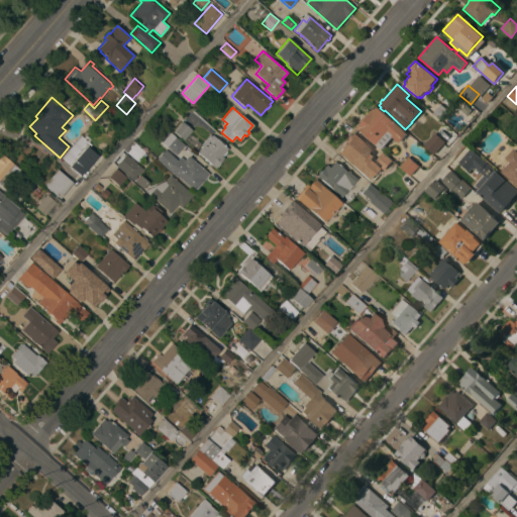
[(358,130),(358,131),(355,128),(371,111),(372,111),(376,107),(406,134),(398,143),(392,137),(381,149),(358,130)]
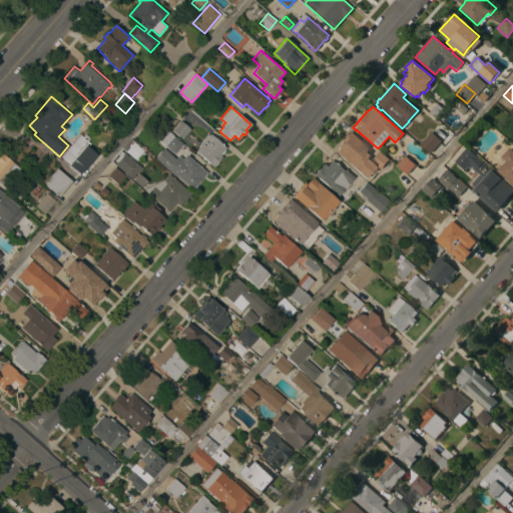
[(172,130),(181,121),(190,130),(182,139),(172,130)]
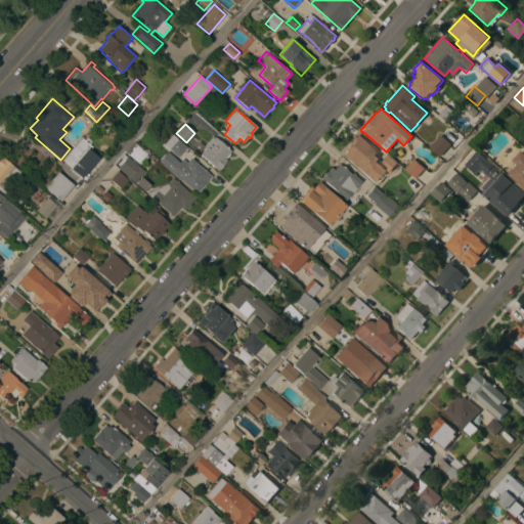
[(164,144),(173,134),(187,147),(178,158),(164,144)]
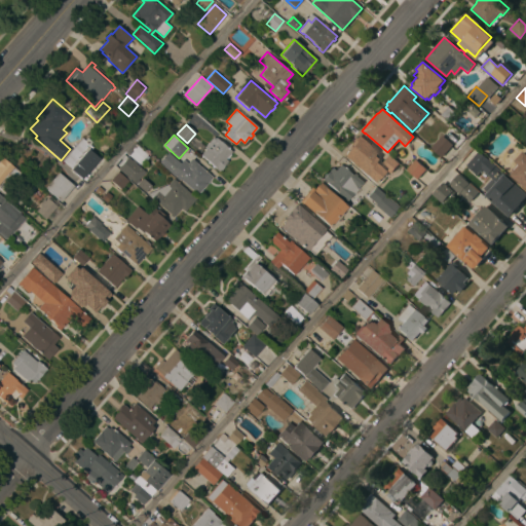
[(343,155),(352,146),(350,144),(358,136),(376,152),(373,156),(377,159),(374,162),(384,172),(383,173),(387,175),(379,184),(376,182),(375,183),(343,155)]
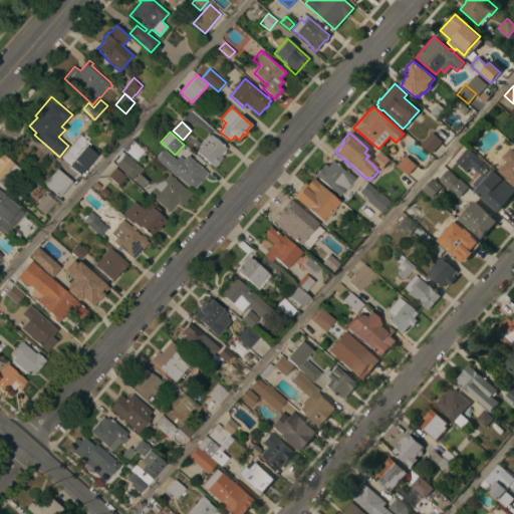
[(432,133),(442,142),(431,154),(421,145),(432,133)]
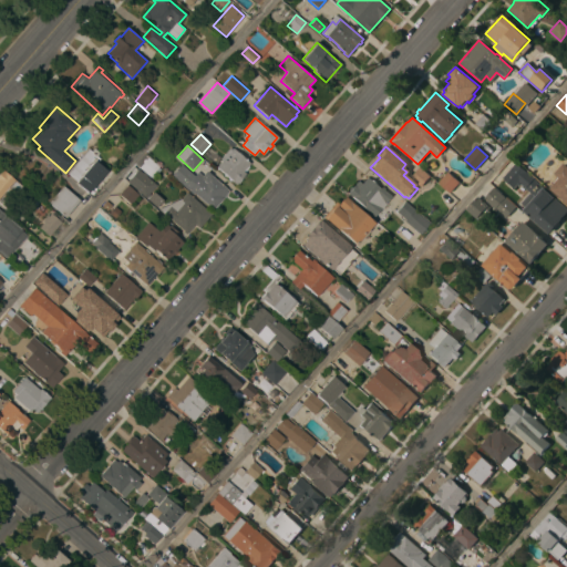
[(89,193),(78,183),(68,173),(89,148),(92,151),(94,148),(100,153),(98,156),(101,158),(98,163),(107,172),(89,193)]
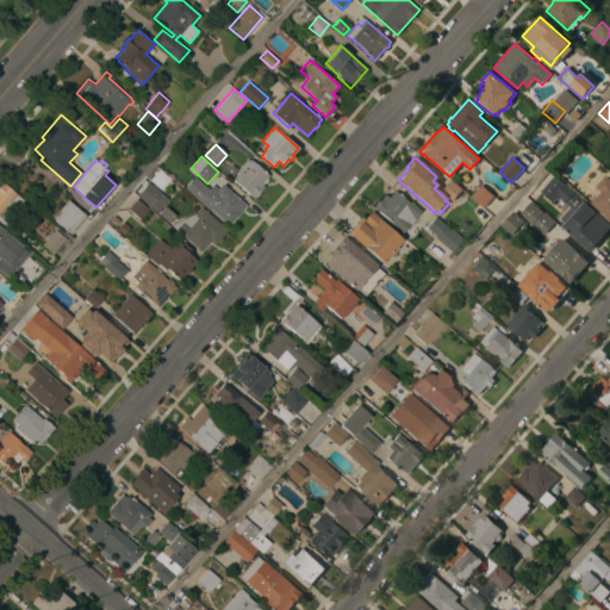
[(250,160),(257,166),(259,163),(261,166),(260,167),(269,175),(267,178),(268,179),(268,180),(265,185),(262,184),(262,185),(265,187),(260,192),(260,193),(256,198),(256,197),(254,198),(249,193),(248,195),(246,193),(247,192),(244,188),(242,191),(241,188),(242,187),(236,182),(235,184),(232,181),(234,180),(232,180),(240,172),(237,170),(247,160),(249,160),(250,160)]
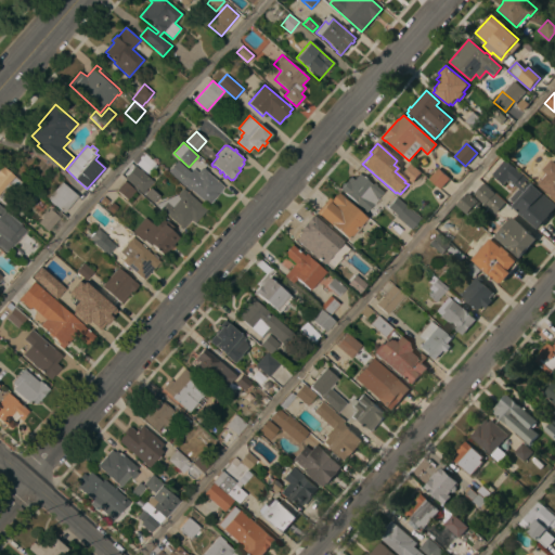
[(137,164),(145,153),(156,163),(147,173),(137,164)]
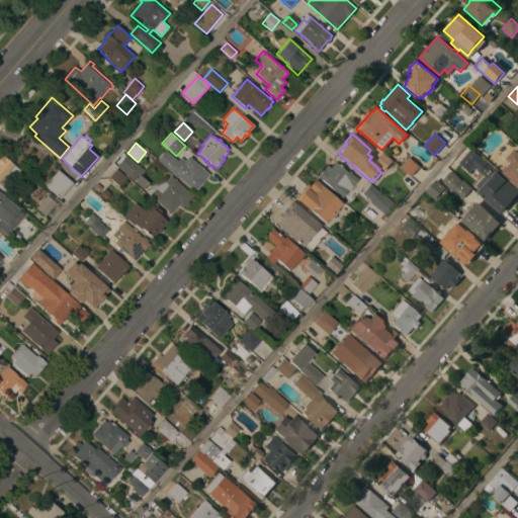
[(478,193),(480,190),(476,186),(484,177),(480,173),(480,172),(477,168),(475,171),(472,169),(469,172),(458,163),(471,149),(488,164),(517,190),(517,194),(513,200),(514,201),(502,214),(478,193)]
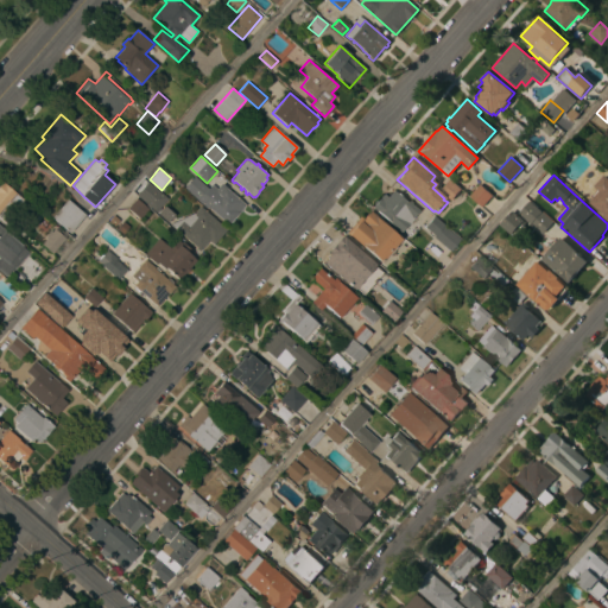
[(184,188),(195,176),(209,189),(213,184),(217,189),(222,184),(246,204),(228,225),(209,207),(208,209),(184,188)]
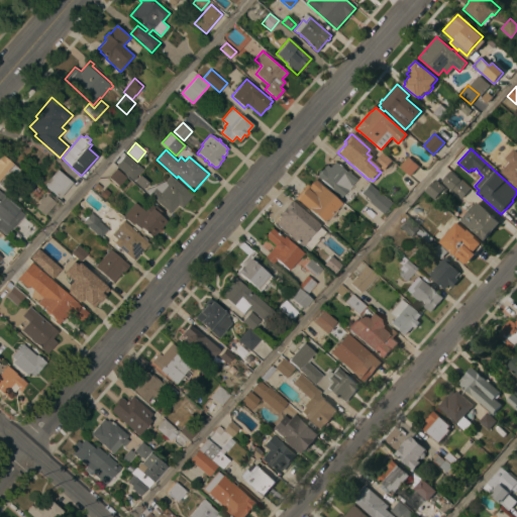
[(516,184),(503,172),(511,163),(507,159),(515,149),(516,150),(516,184)]
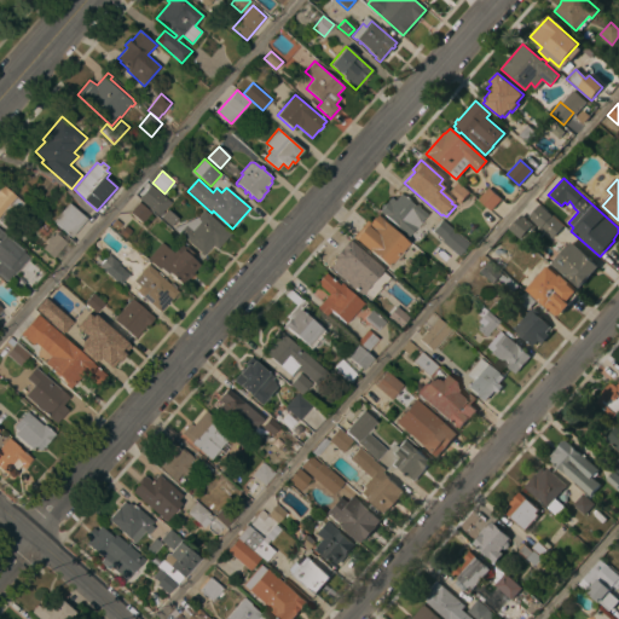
[(447,195),(458,183),(469,192),(460,204),(447,195)]
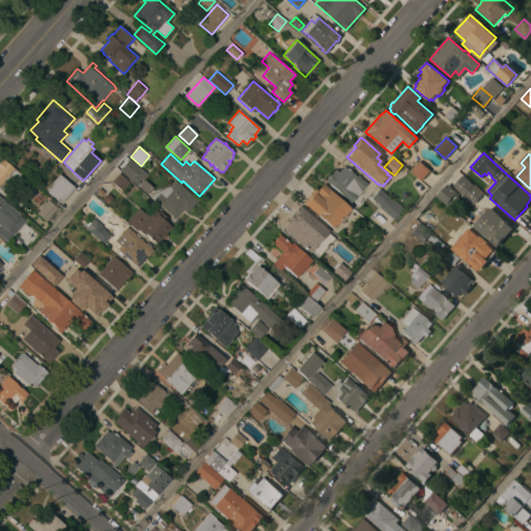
[(132,180),(131,182),(128,178),(119,170),(130,158),(134,162),(135,161),(138,164),(137,165),(147,173),(137,186),(132,180)]
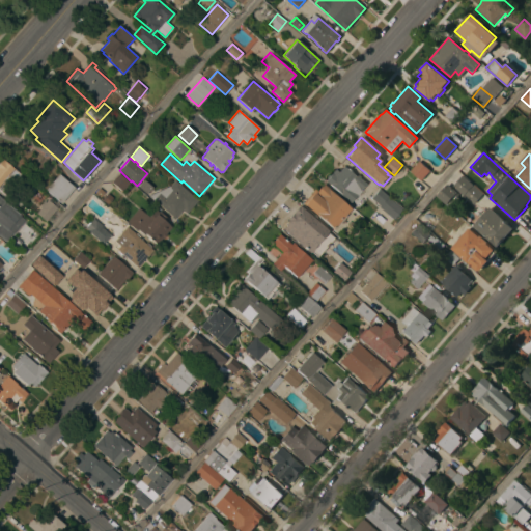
[(37,188),(29,197),(18,188),(20,186),(11,178),(5,186),(10,190),(7,193),(6,192),(4,195),(0,191),(0,162),(3,159),(37,188)]
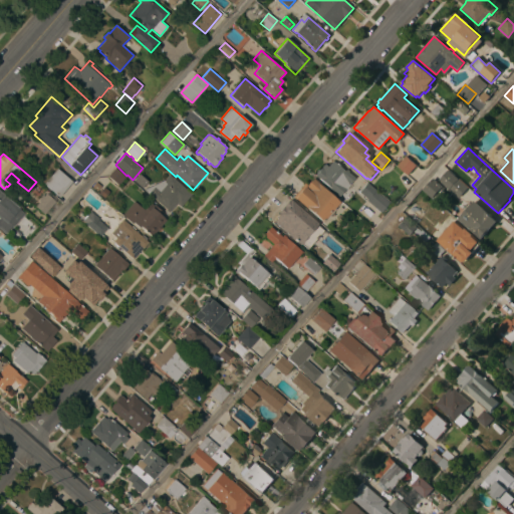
[(406,156),(416,166),(408,176),(397,166),(406,156)]
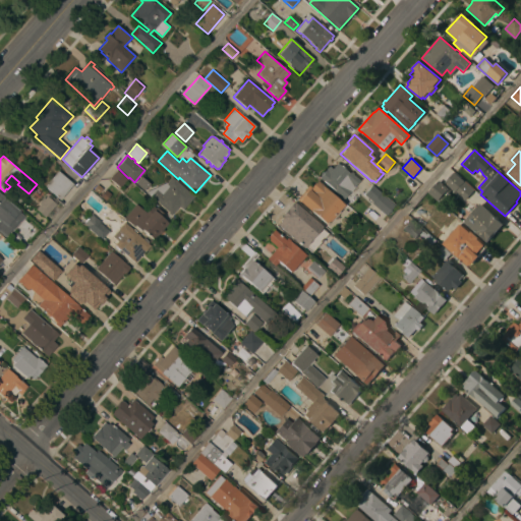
[(335,191),(335,190),(324,180),(323,181),(320,178),(326,170),(326,169),(329,166),(332,169),(338,163),(349,173),(351,171),(353,173),(353,174),(359,180),(354,186),(355,187),(350,192),(350,191),(343,199),(335,191)]
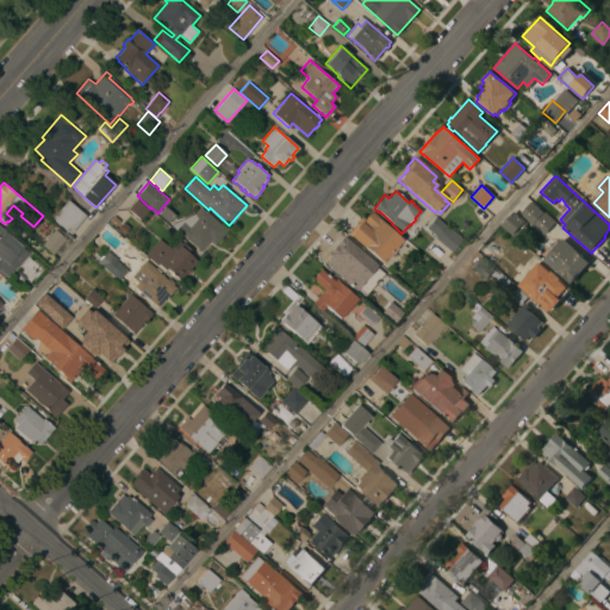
[(129,209),(137,199),(149,210),(141,219),(129,209)]
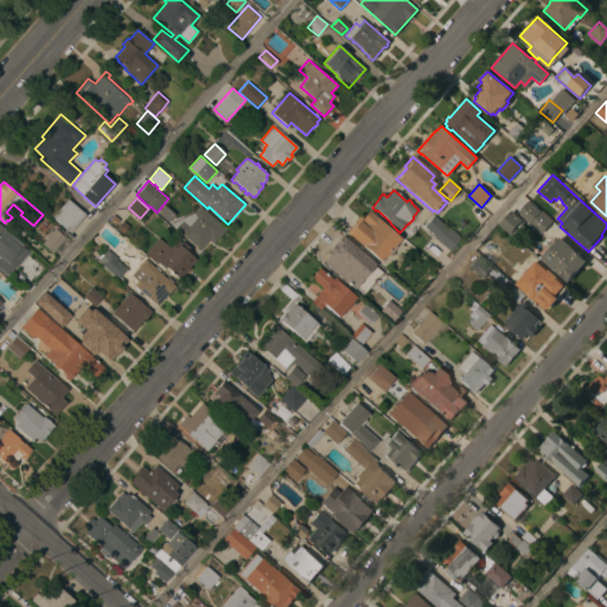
[(85,215),(69,232),(52,217),(68,199),(85,215)]
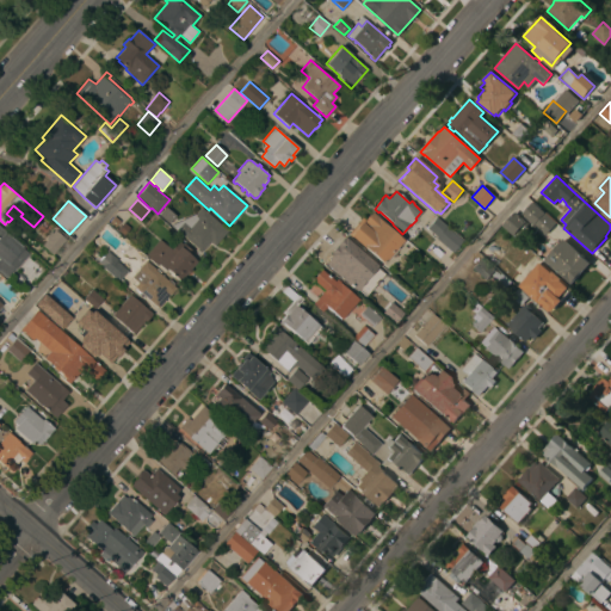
[(520,215),(531,202),(555,223),(544,236),(520,215)]
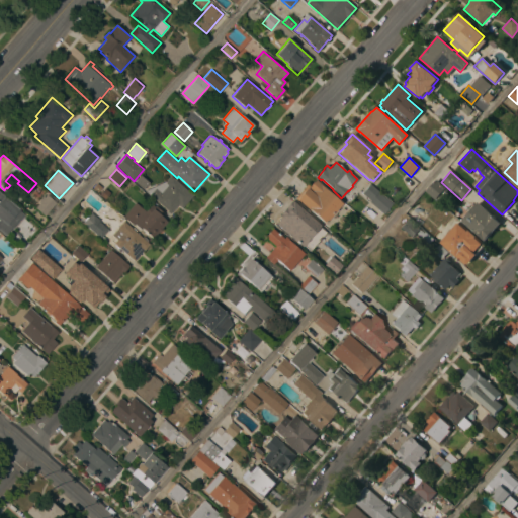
[(171,176),(189,192),(190,191),(194,195),(182,208),(178,204),(170,214),(167,211),(145,191),(166,181),(171,176)]
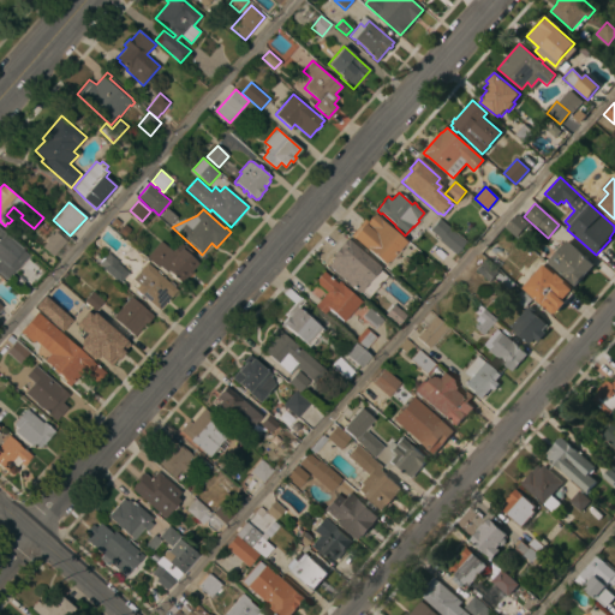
[(351,236),(365,219),(368,220),(371,215),(372,216),(375,214),(380,218),(380,219),(406,242),(399,250),(400,250),(392,261),(389,260),(384,266),(351,236)]
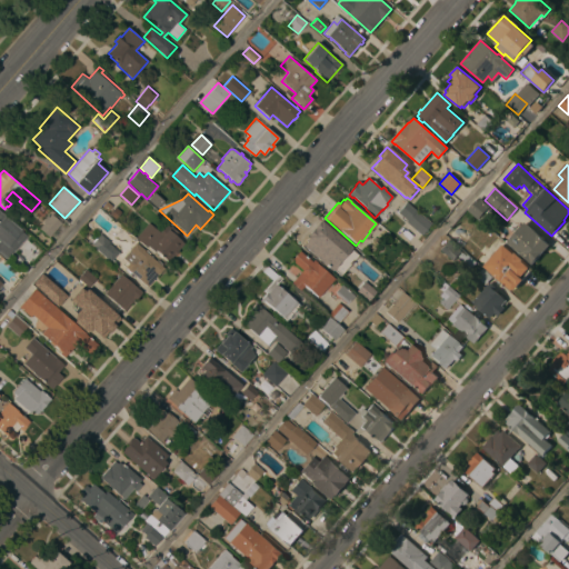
[(470,208),(469,207),(471,203),(472,205),(479,198),(491,209),(489,211),(491,213),(483,222),(479,219),(478,220),(468,210),(470,208)]
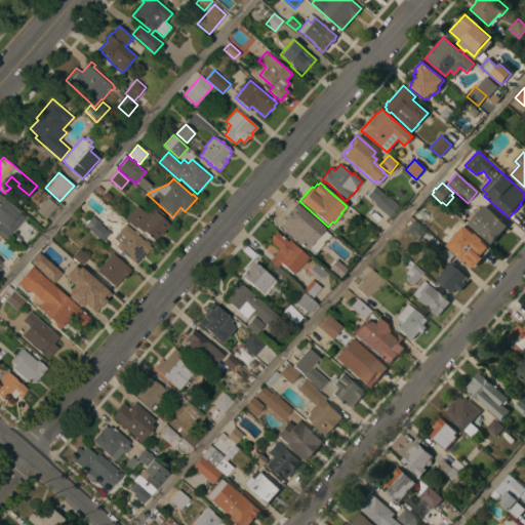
[(374,204),(375,203),(367,196),(375,186),(384,194),(382,195),(397,207),(389,217),(374,204)]
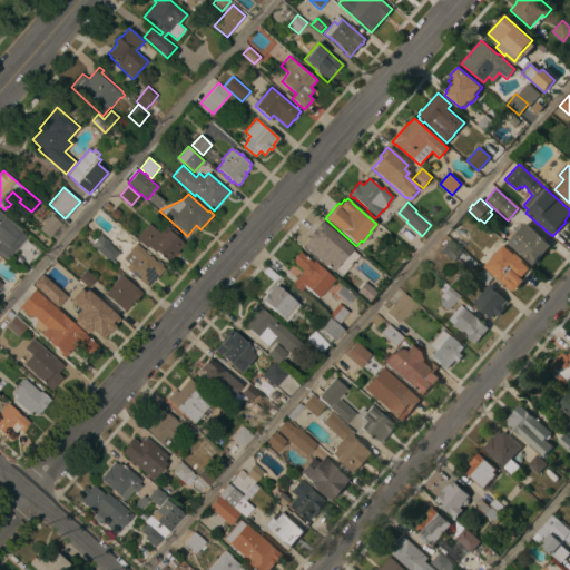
[(0,210),(22,231),(22,232),(27,236),(13,251),(7,259),(0,253),(0,210)]
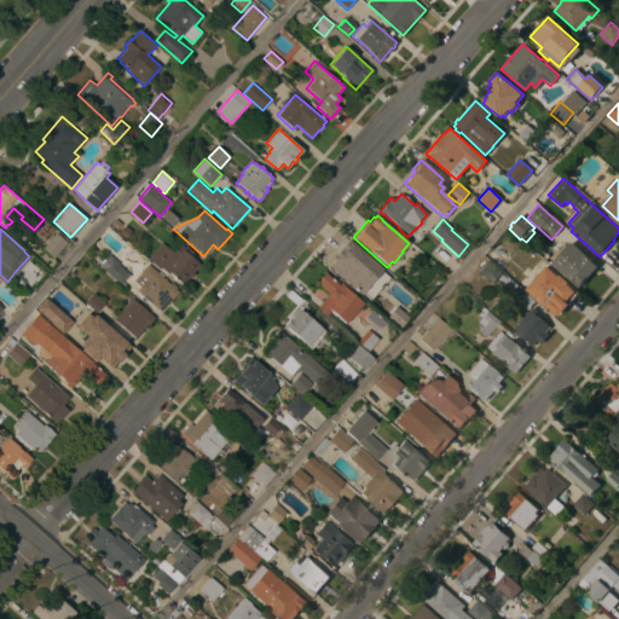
[(55,259),(42,249),(47,242),(46,242),(52,235),(53,236),(56,232),(57,233),(59,230),(69,238),(67,242),(55,259)]
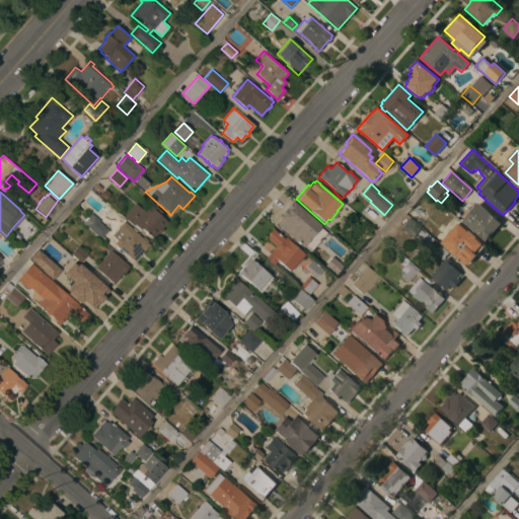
[(277,224),(281,220),(283,218),(281,216),(282,215),(281,215),(286,209),(287,210),(288,209),(287,208),(292,203),(293,203),(294,202),(318,224),(318,225),(325,231),(324,232),(325,233),(318,241),(313,237),(305,247),(304,246),(303,247),(277,224)]
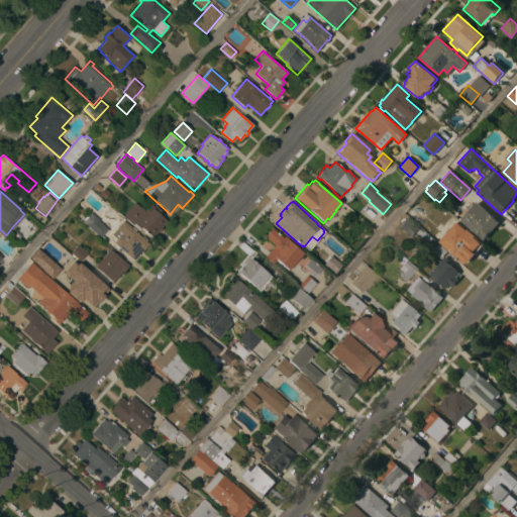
[(134,224),(133,225),(123,215),(135,202),(144,211),(152,203),(165,214),(163,216),(168,221),(162,227),(163,228),(159,232),(158,231),(152,237),(141,228),(140,229),(134,224)]
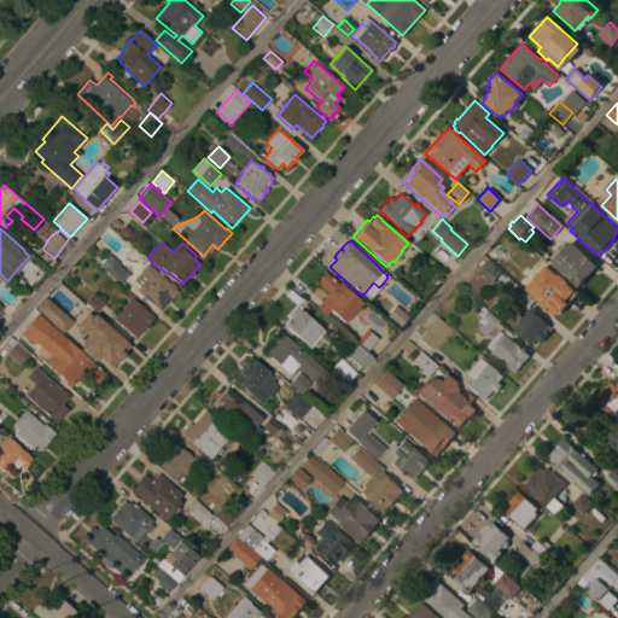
[(551,263),(570,242),(584,255),(596,267),(578,287),(551,263)]
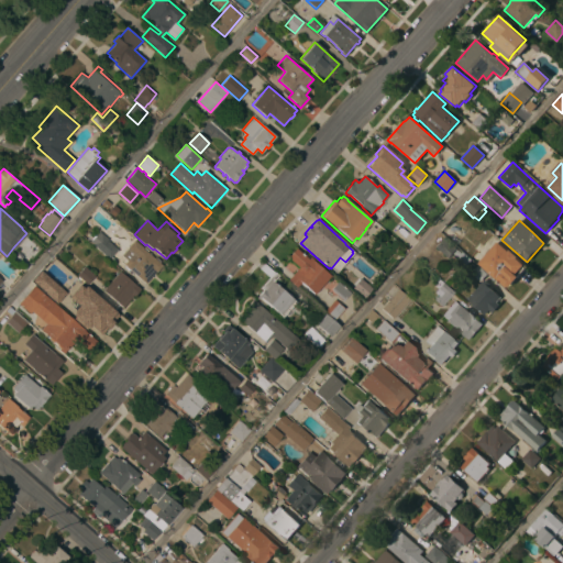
[(99,231),(108,239),(108,240),(118,250),(110,260),(92,244),(94,244),(90,242),(99,231)]
